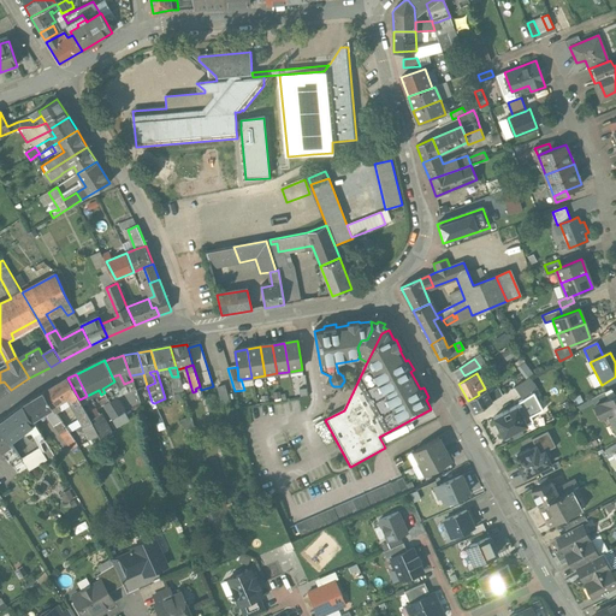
[(42,394),(51,408),(57,404),(58,408),(69,402),(67,398),(76,394),(67,378),(42,394)]
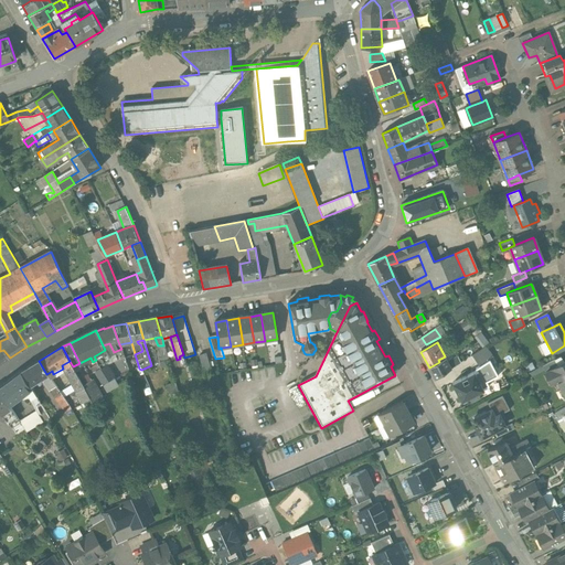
[(472,355),(480,366),(492,359),(484,347),(472,355)]
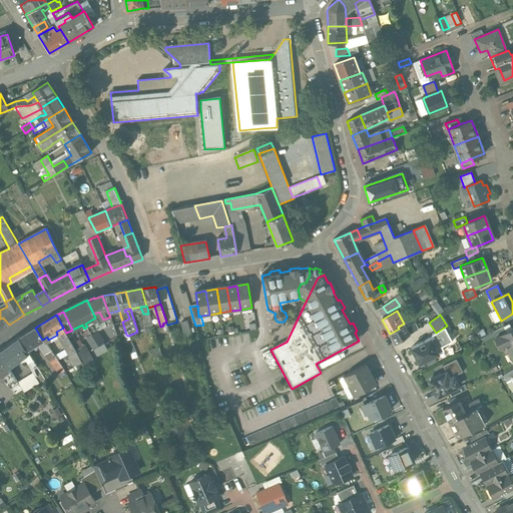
[(0,331),(9,325),(3,318),(0,319),(0,331)]
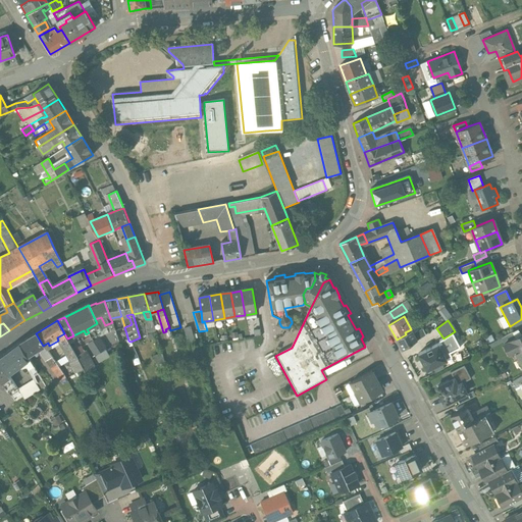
[(101,331),(97,323),(87,329),(89,332),(90,337),(101,331)]
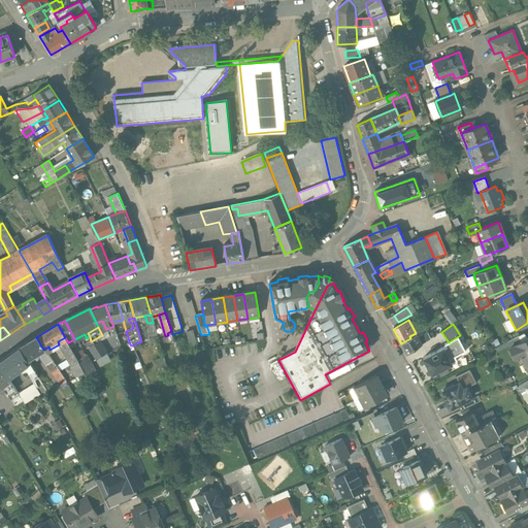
[(193,331),(186,333),(191,350),(198,348),(193,331)]
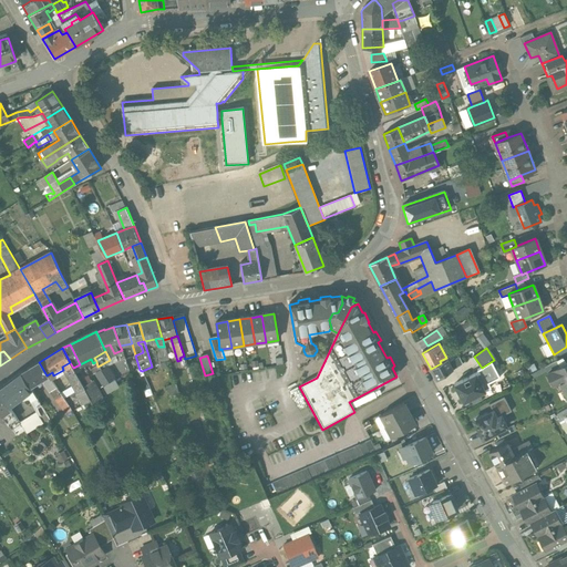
[(447,360),(441,363),(431,369),(437,381),(453,370),(450,364),(447,360)]
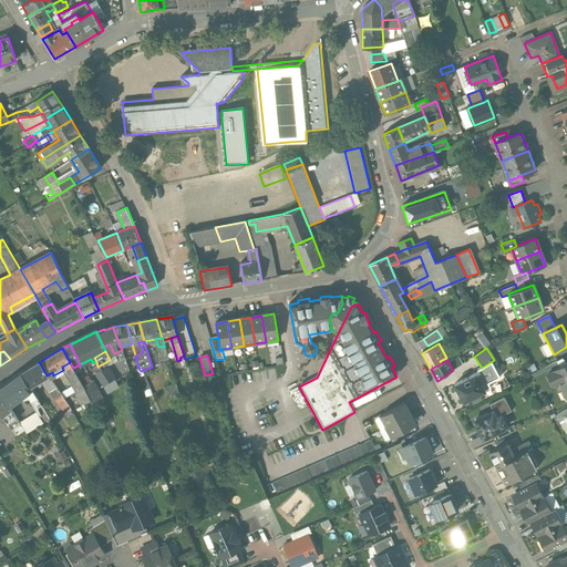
[(457,360),(450,364),(453,370),(460,366),(457,360)]
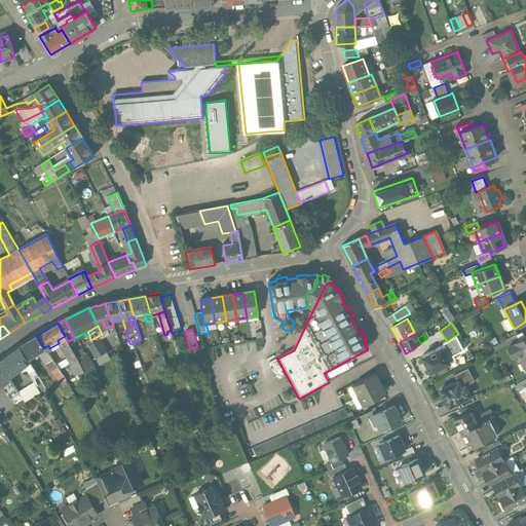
[(504,341),(508,346),(519,341),(516,335),(504,341)]
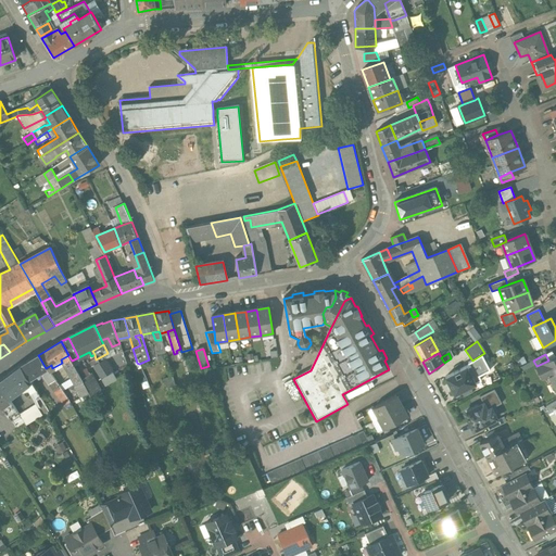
[(21,365),(28,379),(46,368),(38,355),(21,365)]
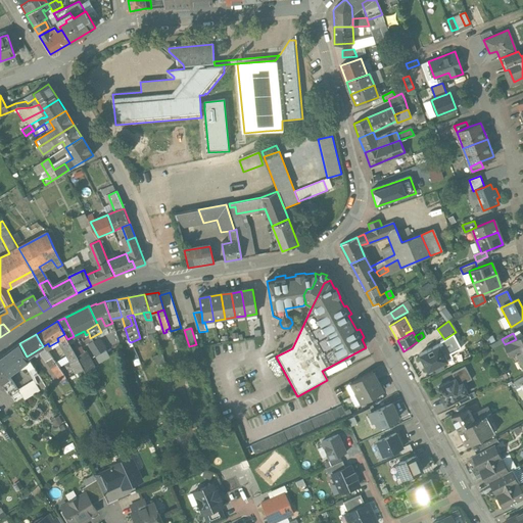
[(77,357),(67,339),(64,334),(57,338),(58,341),(78,372),(84,369),(77,357)]
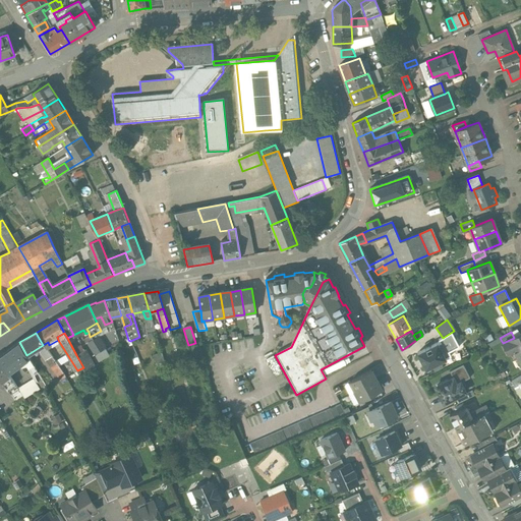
[(520,334),(514,338),(503,343),(509,353),(513,351),(520,365),(520,334)]
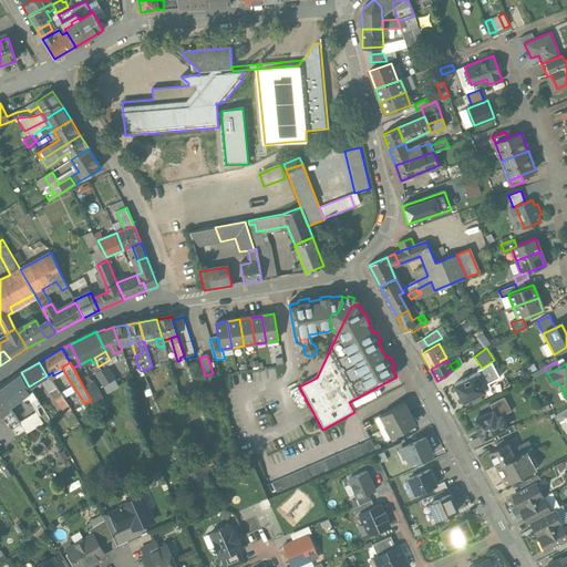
[(80,364),(73,368),(83,387),(91,382),(80,364)]
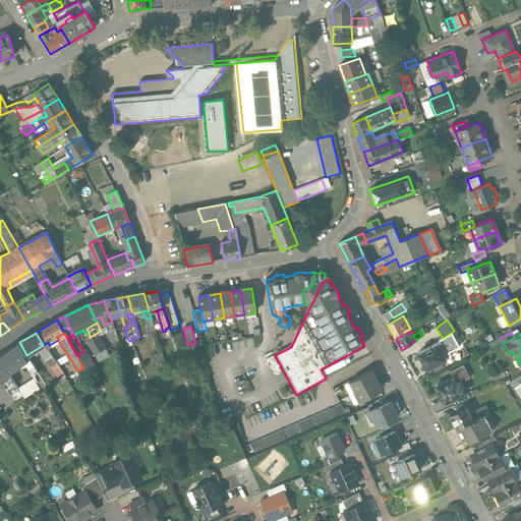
[(110,358),(97,338),(89,343),(101,363),(110,358)]
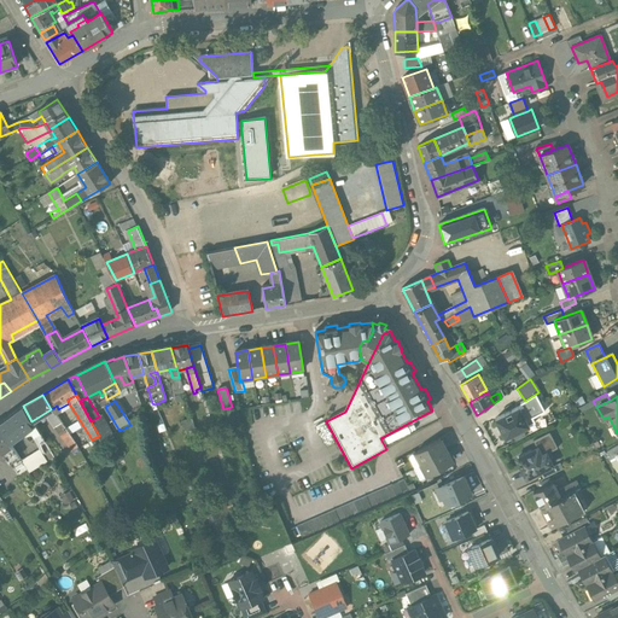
[(0,423),(0,430),(10,444),(18,437),(21,441),(24,438),(22,436),(29,431),(34,426),(34,425),(31,421),(23,406),(0,423)]
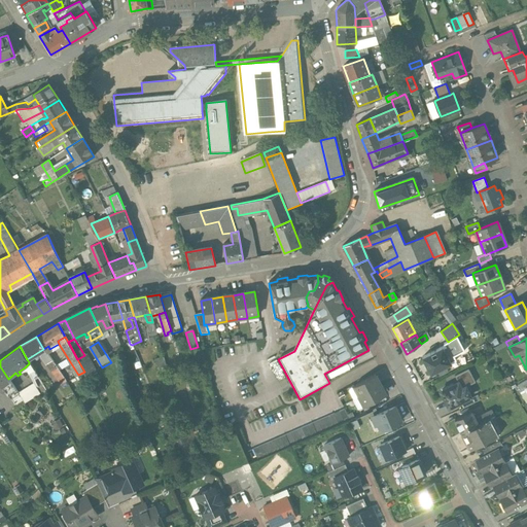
[(446,346),(422,358),(430,374),(451,363),(455,360),(452,353),(449,354),(446,346)]
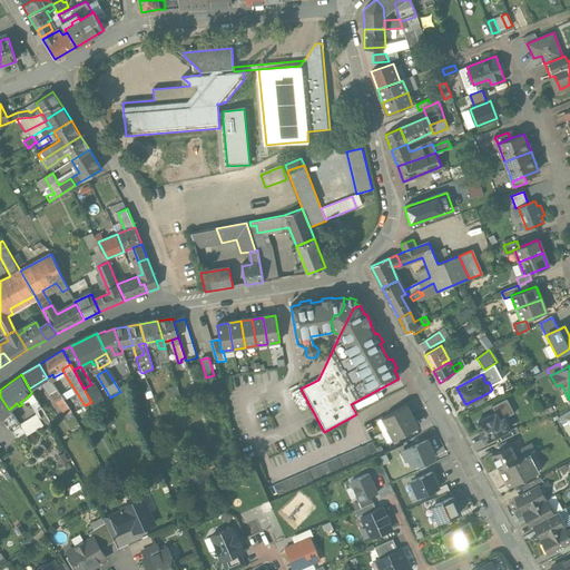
[(508,376),(501,380),(508,391),(514,387),(508,376)]
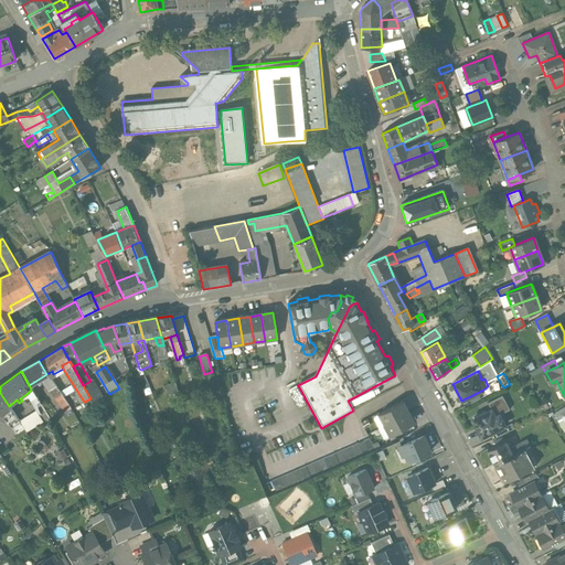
[(91,381),(83,385),(91,398),(95,405),(97,403),(102,409),(107,406),(92,380),(91,381)]
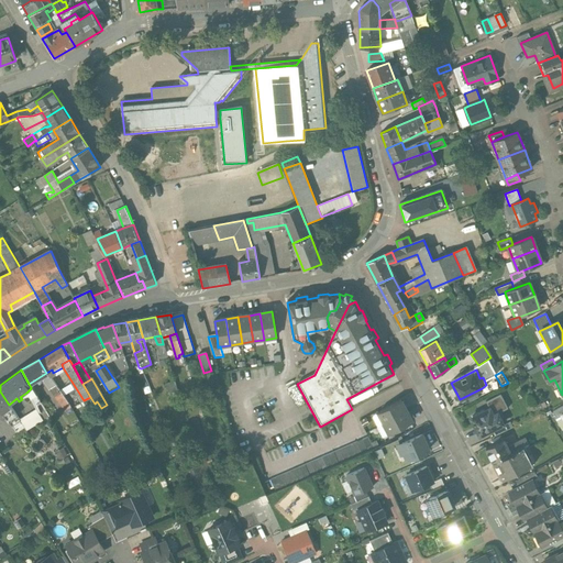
[(31,388),(39,400),(45,396),(40,387),(37,388),(34,385),(31,387),(31,388)]
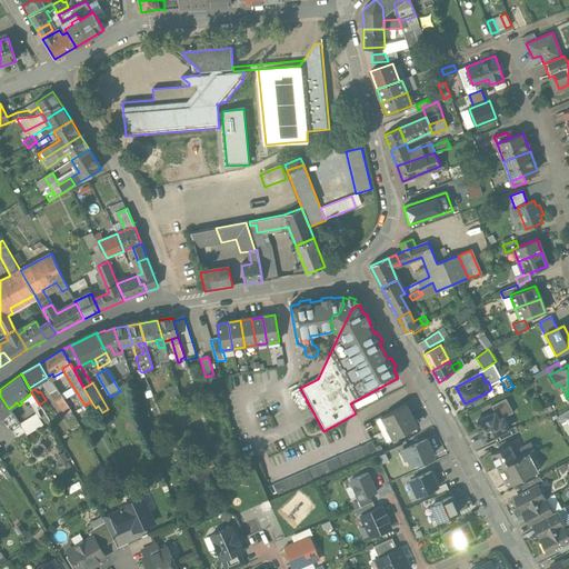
[(52,393),(56,401),(61,397),(58,391),(52,393)]
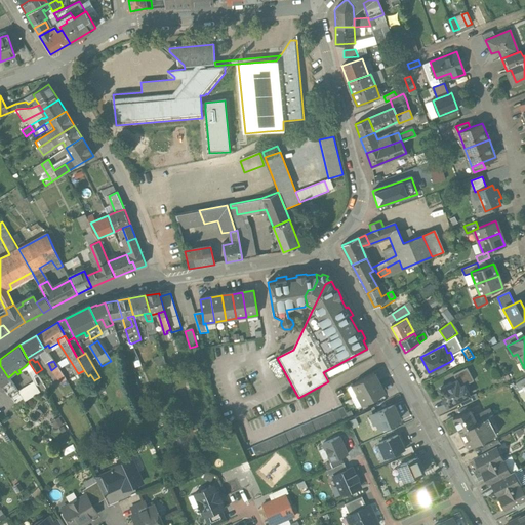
[(36,373),(29,362),(25,366),(26,367),(26,369),(31,379),(37,375),(36,373)]
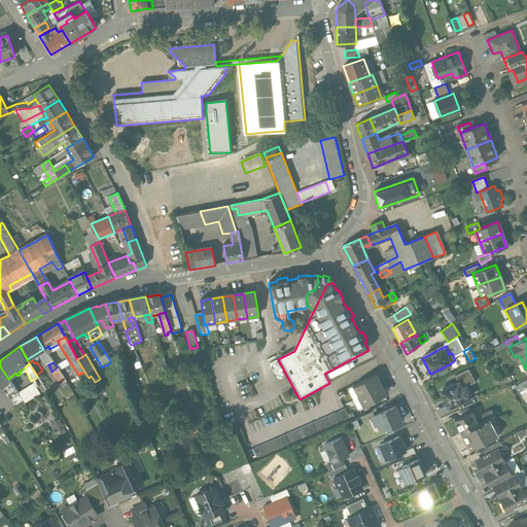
[(0,383),(3,381),(5,385),(7,388),(13,385),(8,379),(0,366),(0,383)]
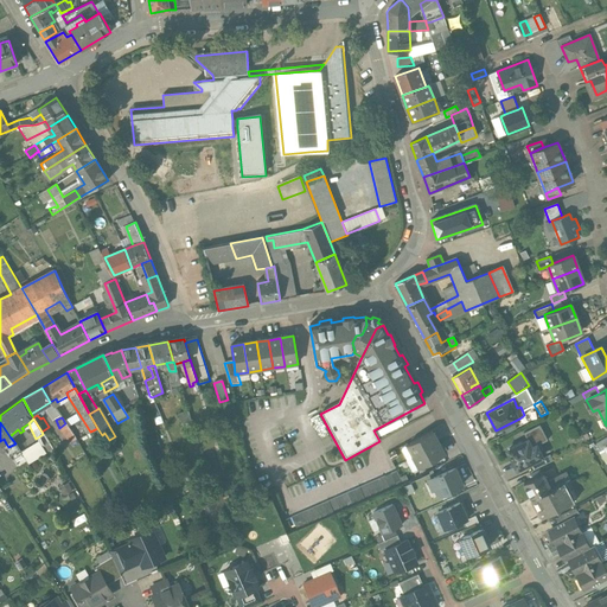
[(536,446),(548,441),(540,425),(524,433),(528,441),(508,452),(517,471),(530,464),(542,458),(536,446)]
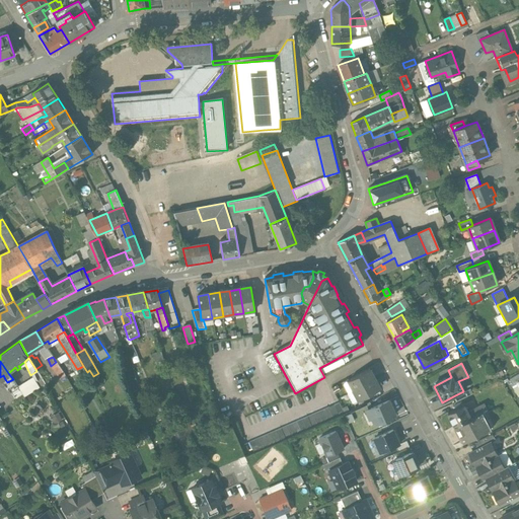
[(35,369),(36,371),(38,373),(39,372),(41,377),(47,373),(45,368),(44,369),(42,365),(35,369)]
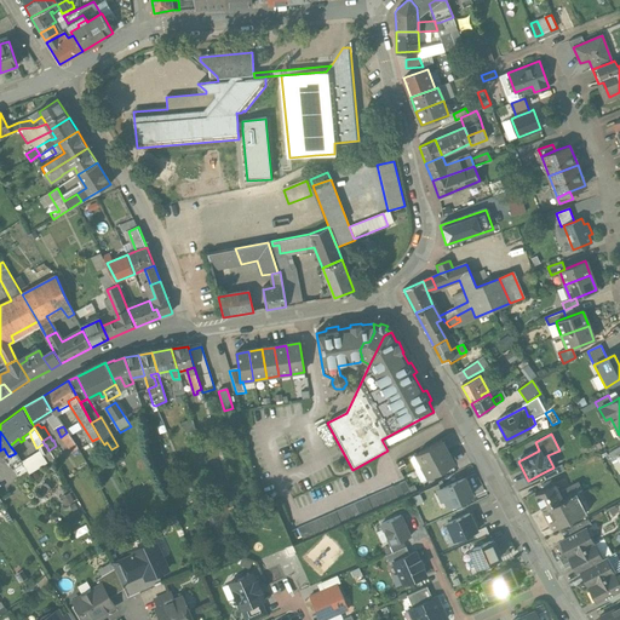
[(441,442),(415,457),(422,468),(447,454),(441,442)]
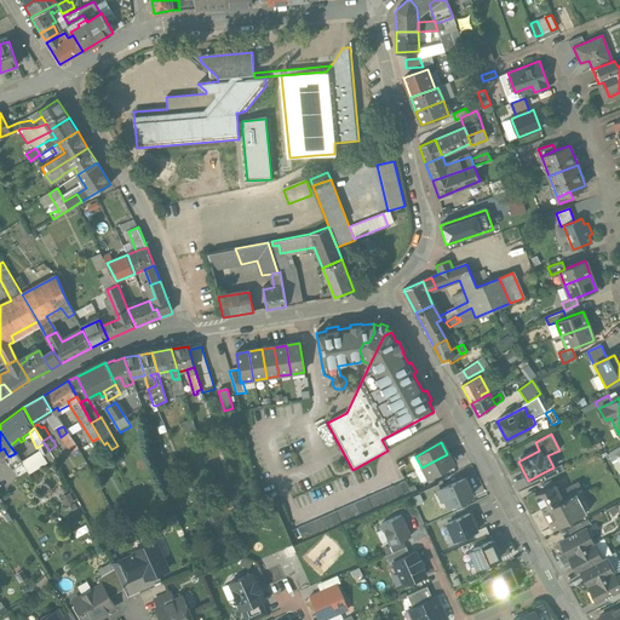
[(46,445),(45,446),(44,443),(36,448),(33,451),(39,461),(51,454),(49,451),(46,445)]
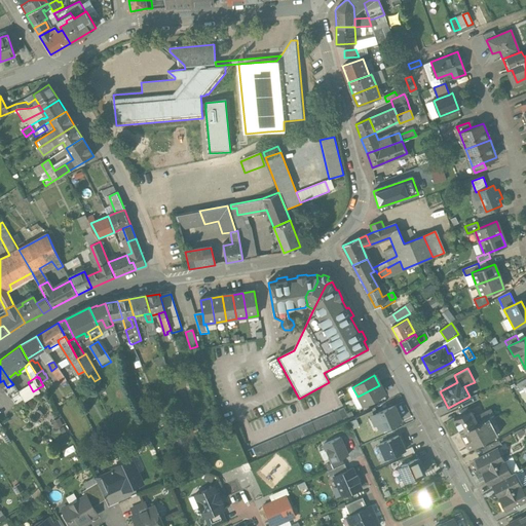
[(525,388),(525,387),(525,379),(516,385),(520,391),(525,388)]
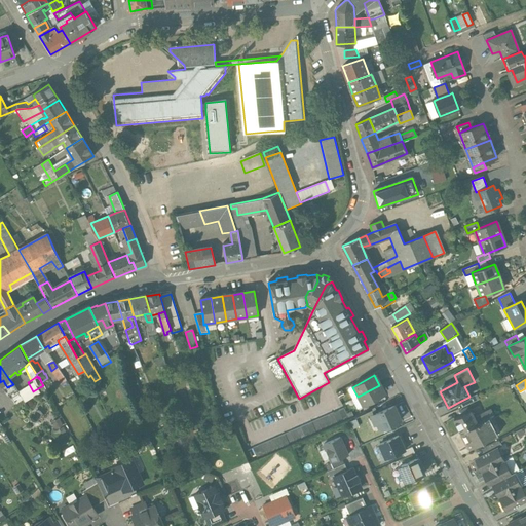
[(16,389),(13,384),(7,387),(6,388),(12,398),(20,395),(16,389)]
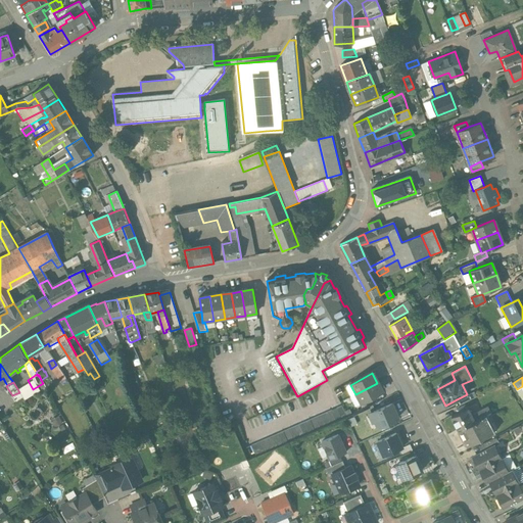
[(22,383),(16,387),(19,392),(21,396),(28,393),(22,383)]
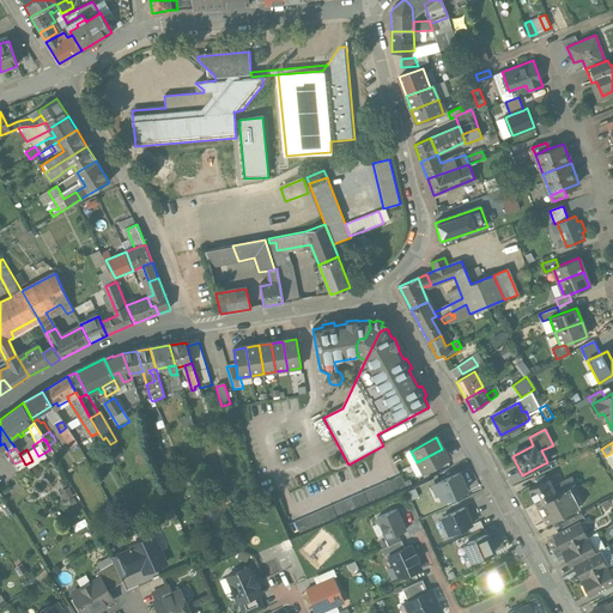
[(442,449),(417,462),(424,474),(449,461),(442,449)]
